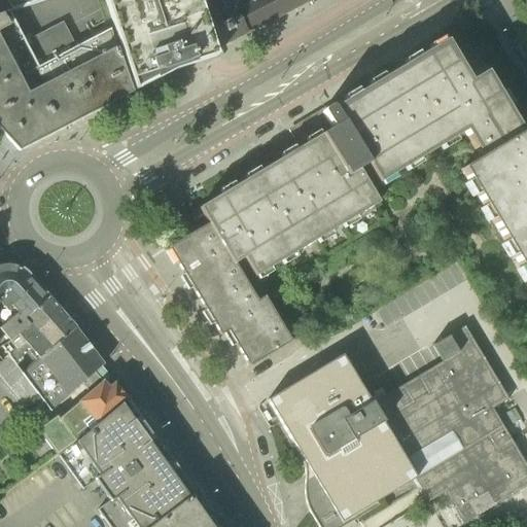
[(46,0),(0,0),(0,16),(9,12),(46,0)]
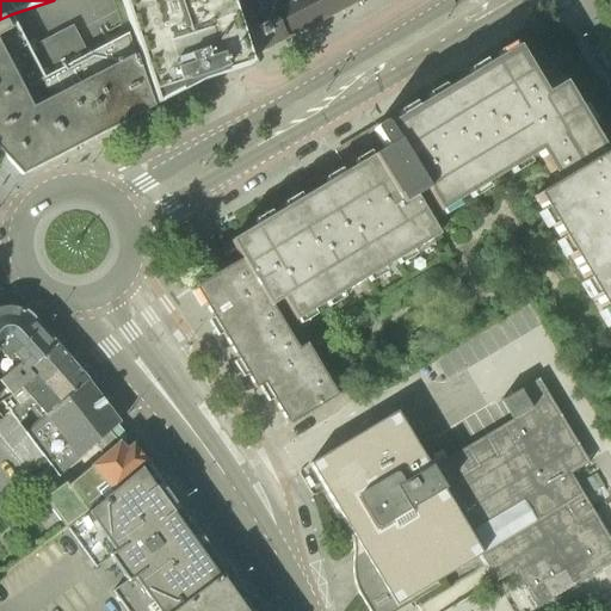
[(123,0),(134,31),(156,102),(180,90),(179,86),(215,74),(226,71),(221,56),(251,47),(252,45),(245,24),(236,0),(123,0)]
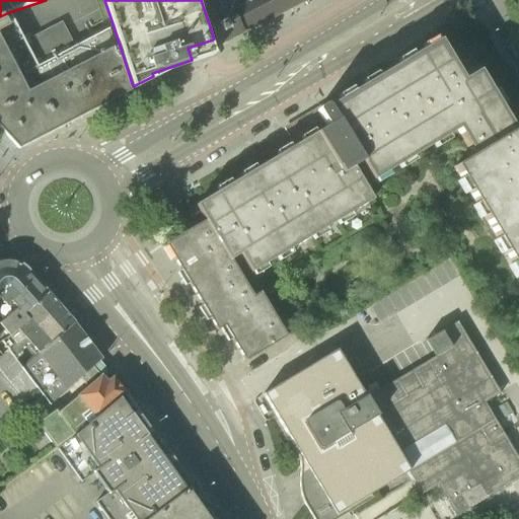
[(222,13),(231,8),(229,0),(277,0),(284,12),(306,0),(201,0),(208,20),(211,19),(209,15),(221,11),(222,13)]
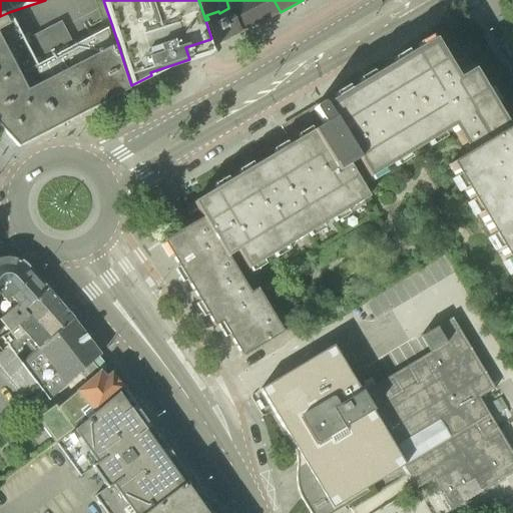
[(205,20),(211,38),(214,46),(281,12),(274,0),(226,0),(228,8),(219,13),(218,11),(206,15),(208,19),(205,20)]
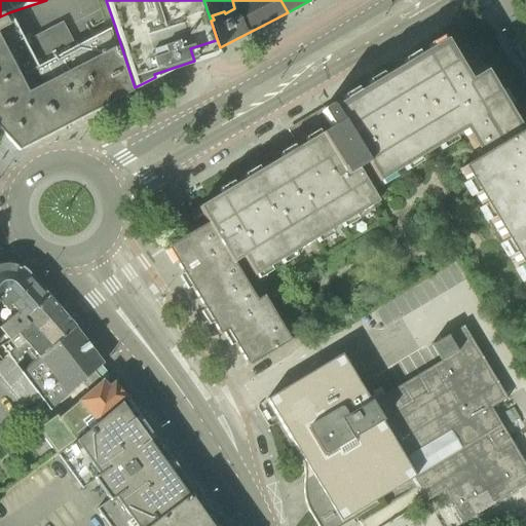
[(136,89),(135,87),(115,27),(90,39),(76,47),(63,23),(33,38),(35,42),(27,45),(9,12),(0,16),(0,132),(17,150),(106,105),(136,89)]
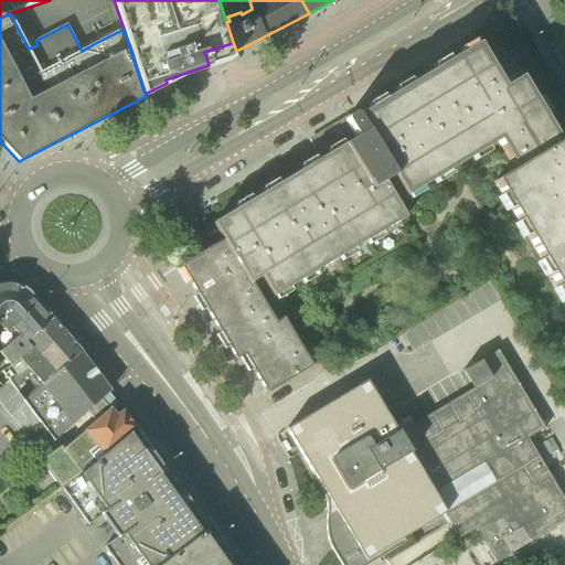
[(222,241),(179,266),(235,361),(244,356),(266,395),(311,368),(283,320),(275,326),(252,285),(262,279),(274,299),(276,298),(275,296),(286,289),(287,291),(302,283),(301,279),(315,272),(316,274),(341,259),(339,257),(353,248),(354,251),(366,243),(365,241),(380,233),(381,235),(405,220),(388,192),(396,188),(404,200),(406,199),(404,196),(417,188),(419,191),(434,182),(432,180),(446,171),(447,174),(472,159),(471,157),(483,149),(484,151),(497,144),(514,172),(494,184),(502,198),(505,196),(513,210),(511,211),(519,224),(521,222),(530,236),(528,238),(542,263),(545,262),(553,275),(551,277),(558,290),(562,288),(564,295),(564,138),(557,144),(548,130),(552,128),(544,116),(547,114),(539,98),(534,102),(520,77),(503,87),(478,44),(475,45),(477,48),(462,56),(461,54),(448,62),(449,64),(437,72),(435,70),(411,84),(412,87),(397,96),(396,93),(383,102),(384,104),(371,113),(370,109),(358,117),(351,116),(348,118),(347,123),(320,139),(329,155),(316,162),(318,164),(305,173),(302,170),(278,184),(279,188),(266,196),(264,193),(251,201),(253,204),(240,212),(237,209),(212,224),(222,241)]
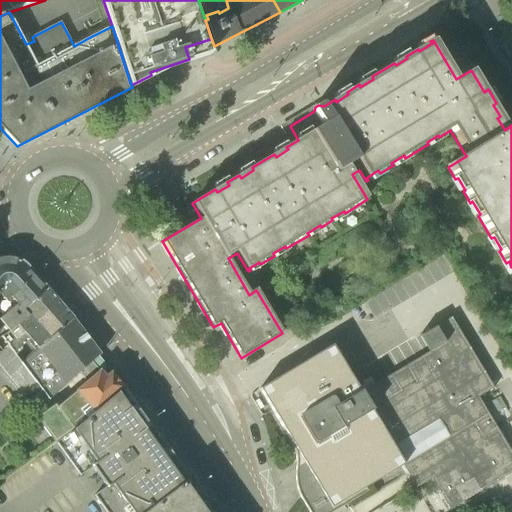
[(0,295),(5,301),(10,297),(34,276),(26,267),(23,265),(18,262),(14,260),(8,259),(2,259),(0,259),(0,295)]
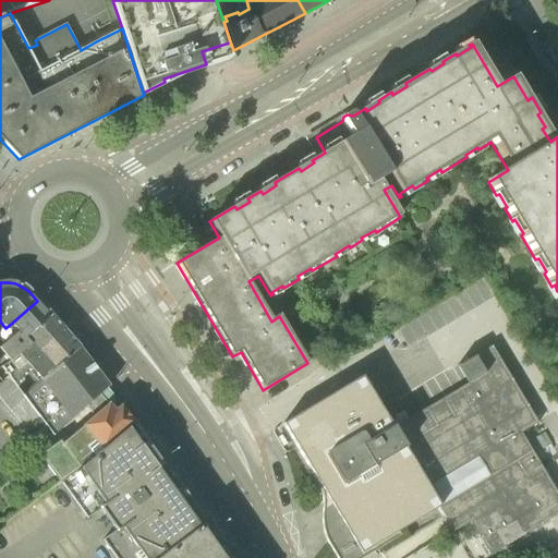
[(29,375),(36,384),(43,378),(79,349),(37,301),(11,324),(17,332),(0,347),(0,350),(10,362),(0,370),(14,389),(23,383),(22,380),(29,375)]
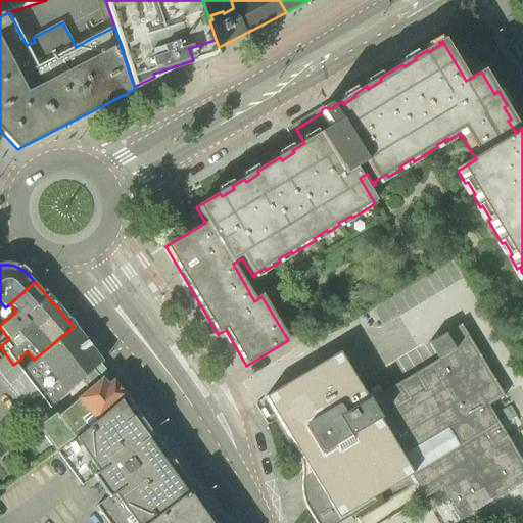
[(339,352),(265,397),(296,450),(298,456),(300,460),(301,465),(301,468),(301,480),(301,492),(301,493),(302,496),(306,510),(315,522),(340,522),(374,503),(372,498),(411,476),(418,487),(424,500),(441,490),(460,522),(522,483),(522,462),(498,421),(483,430),(475,415),(506,396),(463,323),(428,343),(438,360),(369,400),(369,399),(368,400),(339,352)]
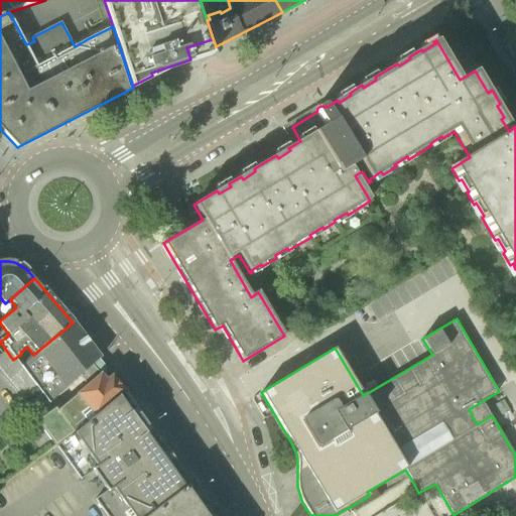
[(39,350),(33,355),(21,365),(40,390),(41,392),(48,401),(67,386),(99,358),(100,358),(73,323),(39,350)]
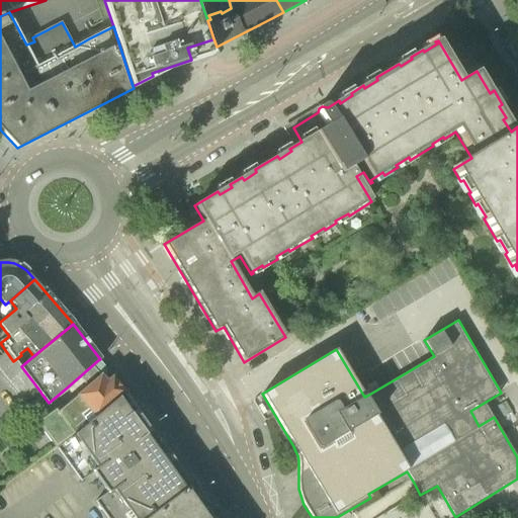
[(99,359),(67,387),(70,392),(66,395),(70,400),(59,411),(56,408),(35,421),(55,447),(58,446),(74,434),(75,435),(95,419),(125,393),(112,376),(107,380),(103,375),(104,375),(107,368),(99,359)]
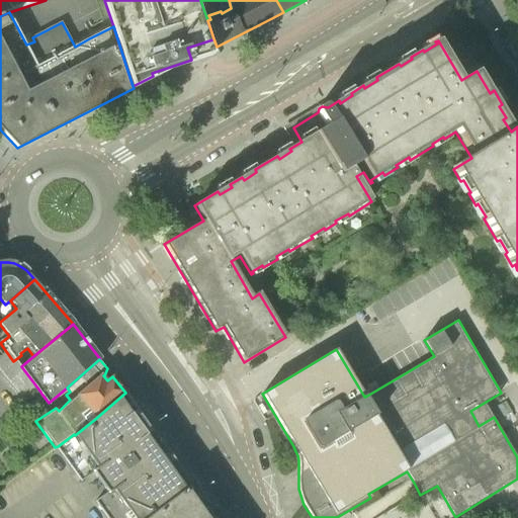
[(146,517),(191,485),(166,450),(165,450),(152,432),(153,431),(137,410),(136,411),(125,393),(95,419),(75,435),(74,434),(58,446),(82,481),(95,470),(110,492),(97,501),(109,517),(146,517)]
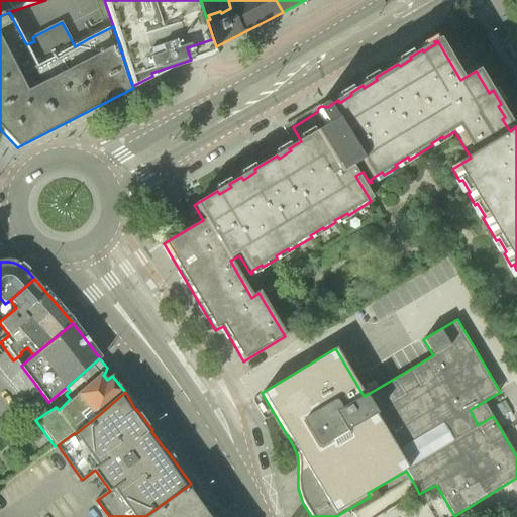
[(48,402),(41,393),(33,400),(41,410),(49,404),(48,402)]
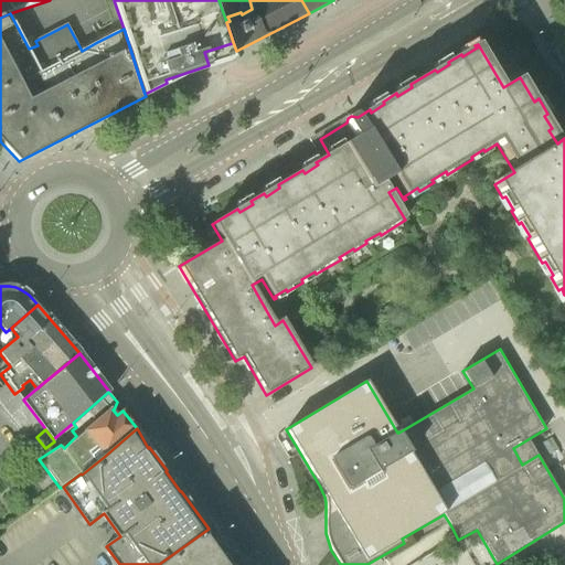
[(209,529),(159,564),(234,564),(232,562),(209,529)]
